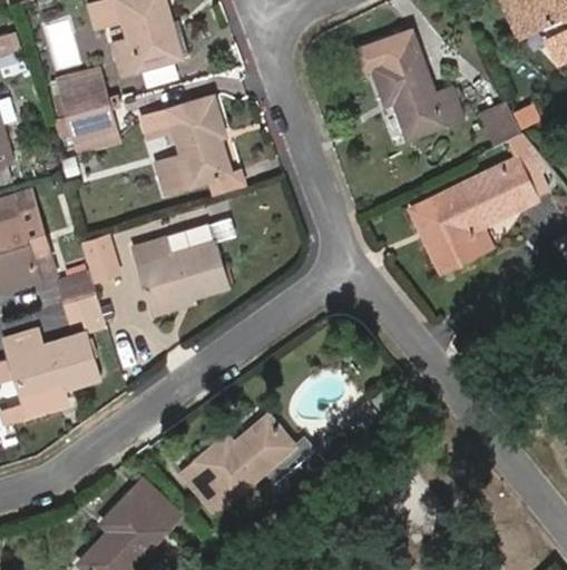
[(165,0),(100,0),(91,2),(97,27),(125,19),(128,37),(114,40),(123,71),(188,51),(177,15),(169,17),(165,0)]
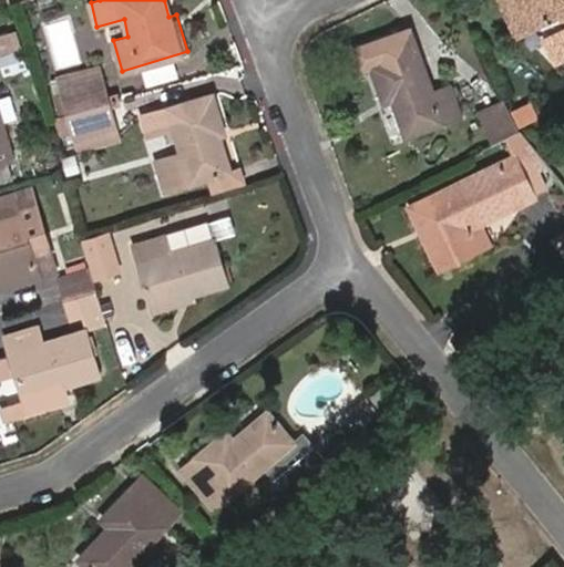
[(563,0),(508,0),(502,3),(515,31),(536,22),(555,61),(563,55),(563,0)]
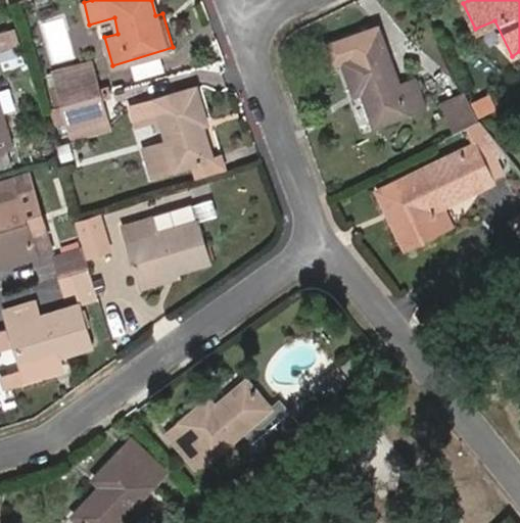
[(340,59),(385,43),(378,24),(324,42),(331,62),(340,60),(340,59)]
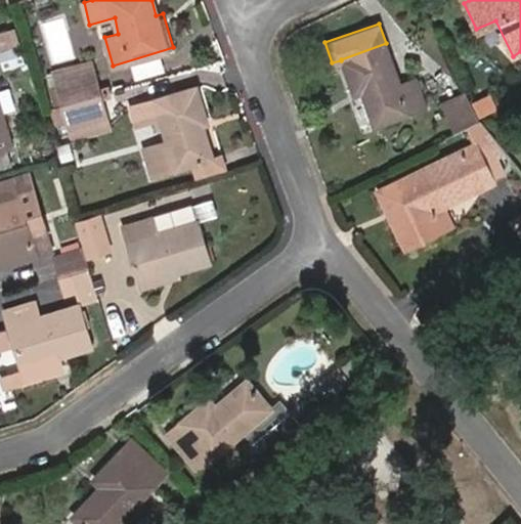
[(0,46),(1,46),(18,41),(14,25),(0,28),(0,46)]
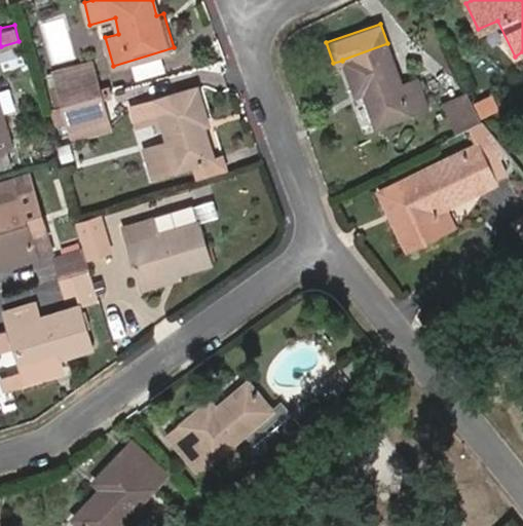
[(6,65),(25,60),(19,41),(1,46),(6,65)]
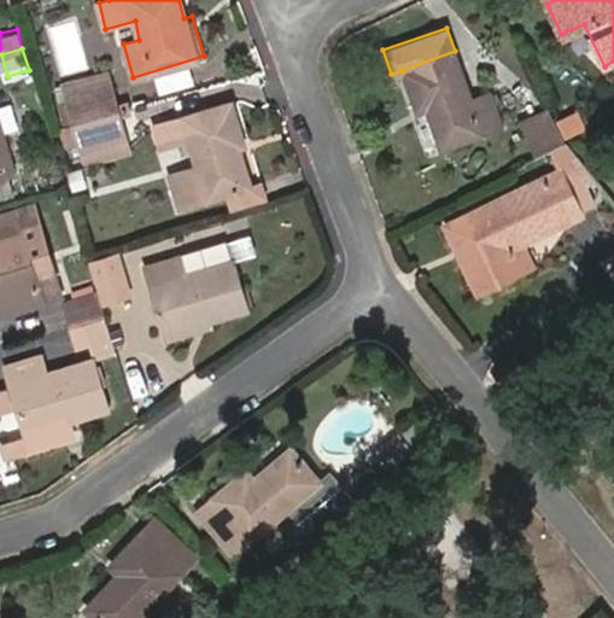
[(471,97),(455,51),(402,70),(402,71),(417,111),(427,109),(440,147),(502,126),(490,92),(471,97)]
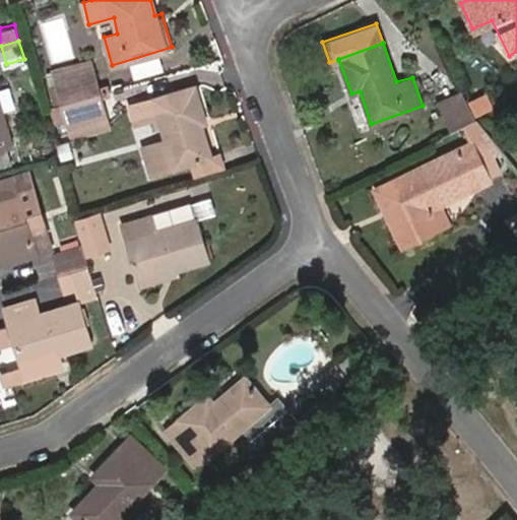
[(53,82),(91,73),(87,59),(50,69),(53,82)]
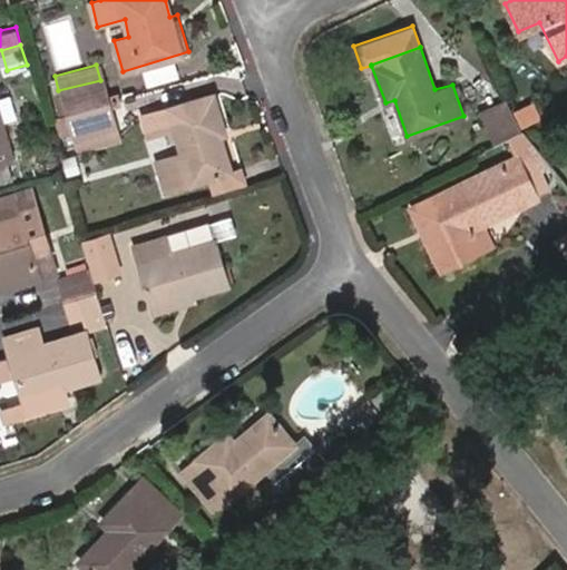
[(65,111),(106,100),(100,80),(58,90),(65,111)]
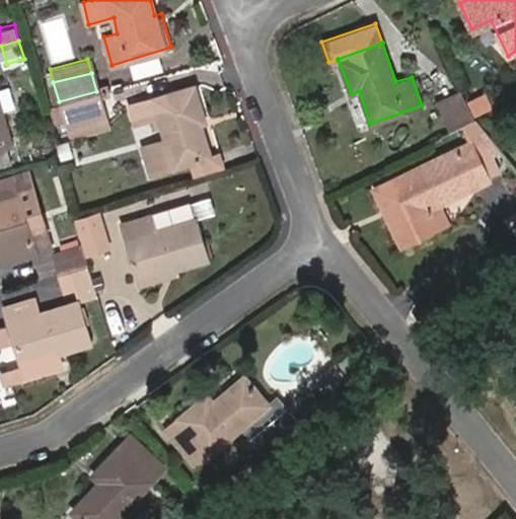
[(206,122),(196,85),(132,103),(137,124),(158,118),(164,141),(142,147),(149,174),(209,156),(200,123),(206,122)]
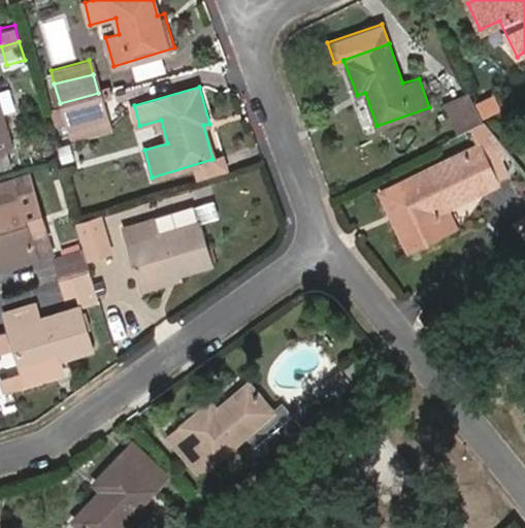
[(65,123),(103,112),(98,93),(60,103),(65,123)]
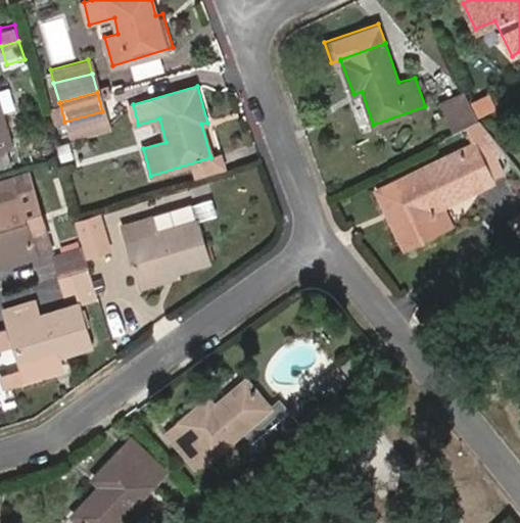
[(443,102),(456,130),(463,126),(478,119),(465,92),(443,102)]
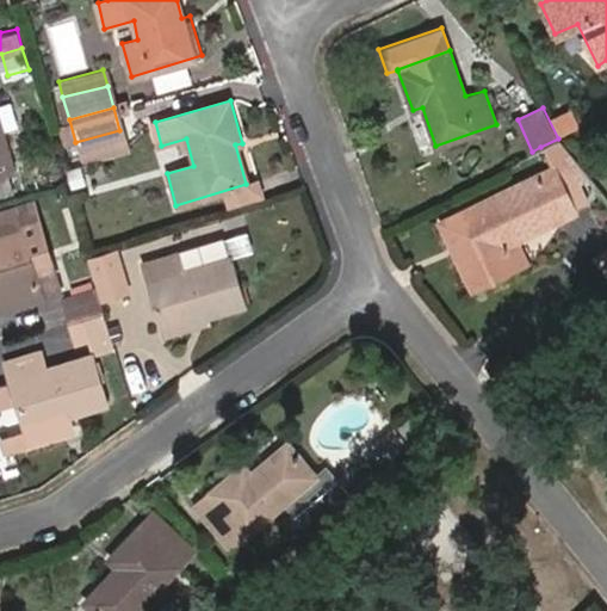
[(62,146),(75,142),(69,119),(56,123),(62,146)]
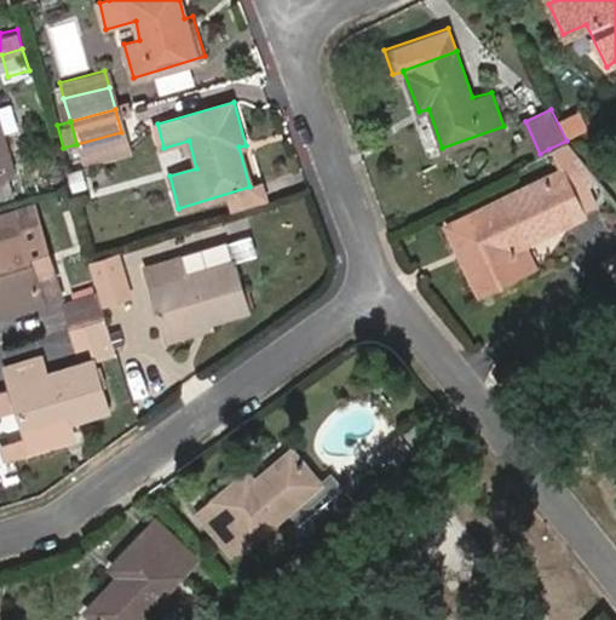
[(0,174),(15,171),(0,122),(0,174)]
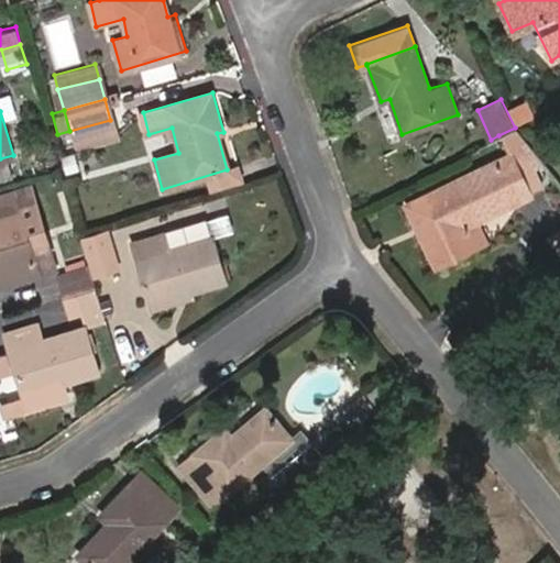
[(76,153),(116,142),(110,120),(69,131),(76,153)]
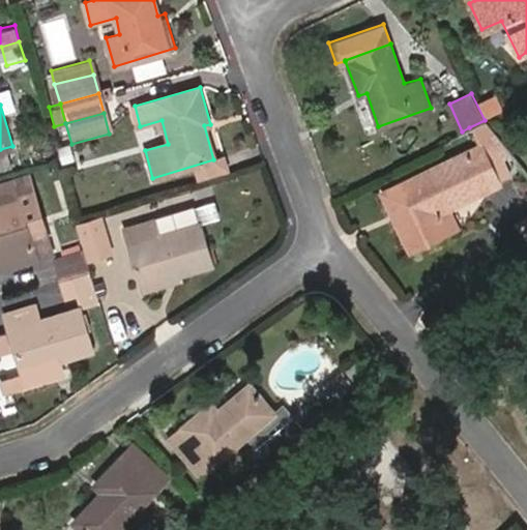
[(437,211),(446,207),(495,183),(497,179),(509,173),(485,120),(469,127),(477,145),(383,189),(399,223),(410,217),(423,245),(447,234),(437,211)]
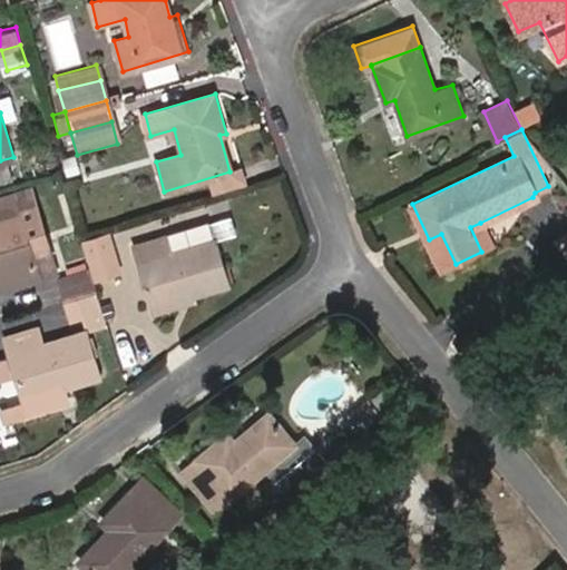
[(16,190),(0,194),(0,208),(19,204),(16,190)]
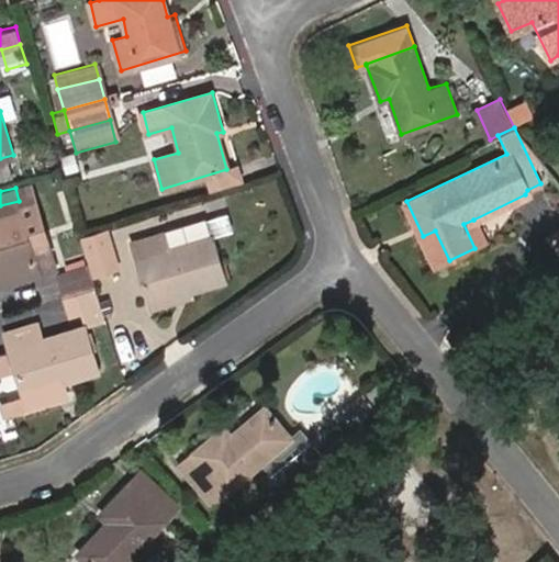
[(19,201),(0,205),(0,270),(3,283),(54,269),(44,235),(30,239),(19,201)]
